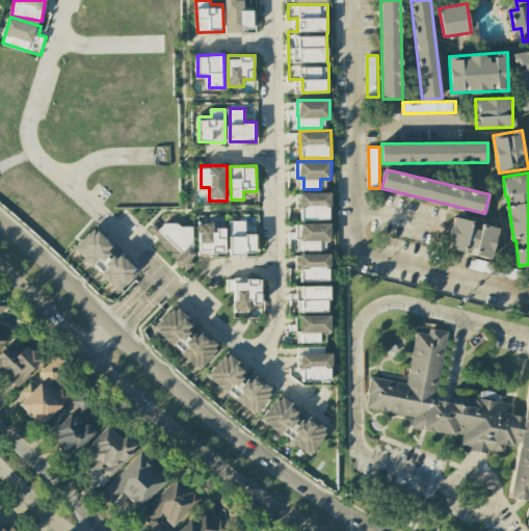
[(332,192),(299,192),(299,211),(301,211),(300,218),(332,219),(332,192)]
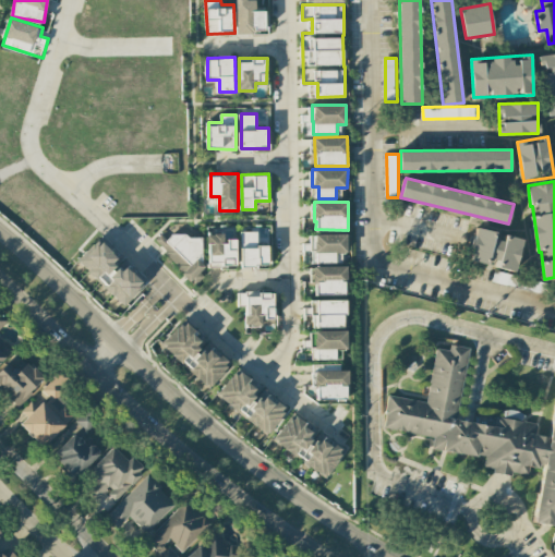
[(517,271),(523,239),(506,234),(505,242),(494,239),(496,231),(477,227),(470,259),(489,264),(490,257),(501,259),(499,267),(517,271)]
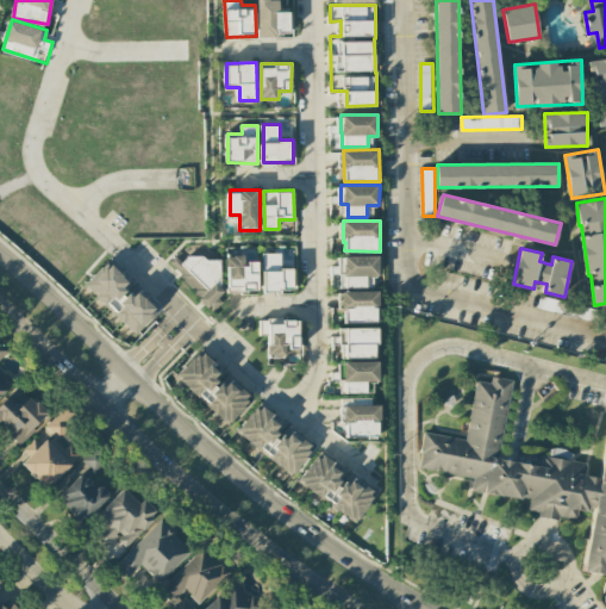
[(294,291),(294,268),(282,268),(282,253),(266,253),(264,291),(294,291)]
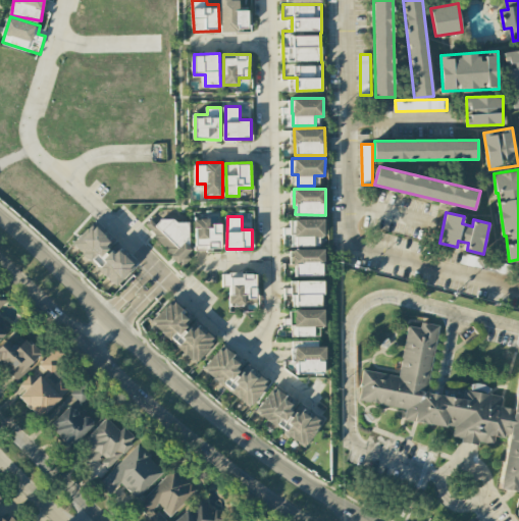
[(191,221),(177,221),(174,218),(163,218),(151,230),(184,266),(192,259),(191,221)]
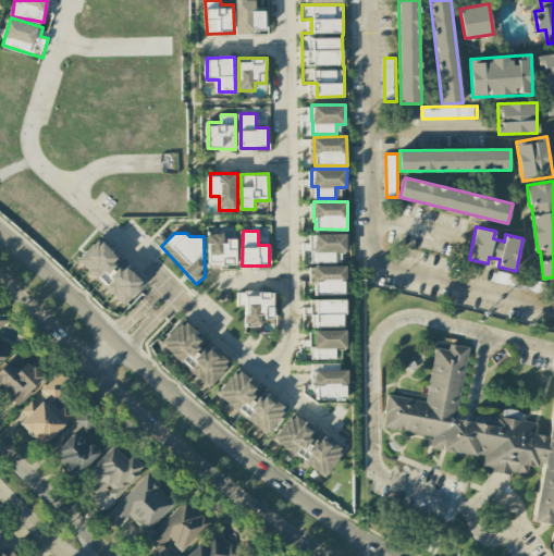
[(237,238),(225,238),(225,233),(209,233),(209,266),(237,266),(237,238)]
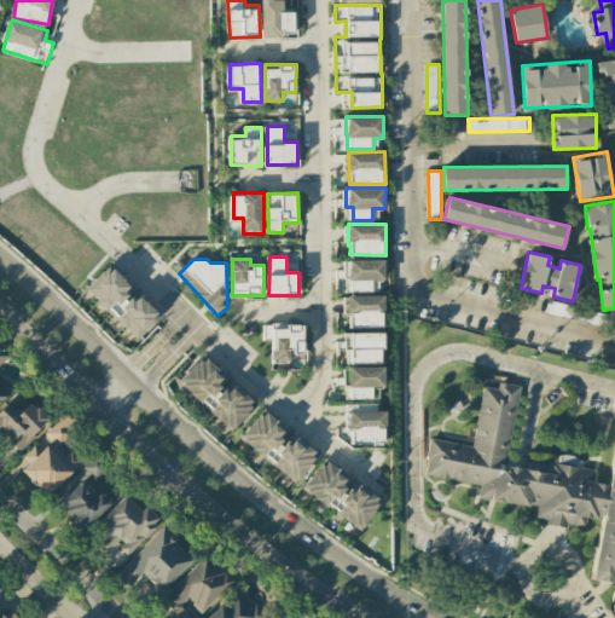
[(387,281),(386,259),(349,260),(350,292),(381,292),(381,282),(387,281)]
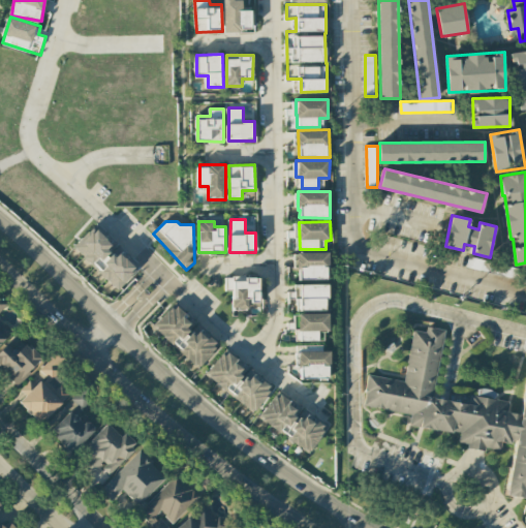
[(119,289),(138,268),(94,226),(74,247),(119,289)]
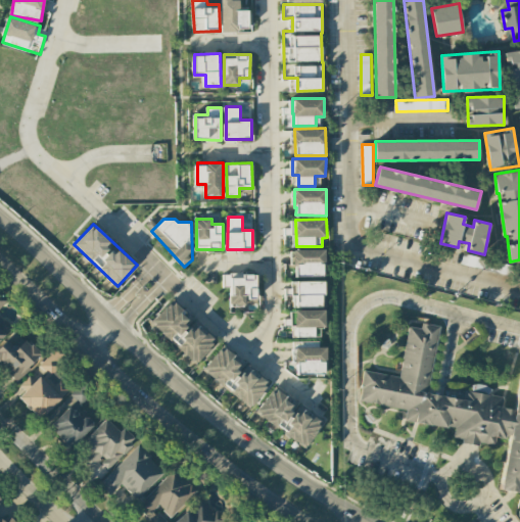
[(295,277),(326,276),(325,249),(294,249),(295,277)]
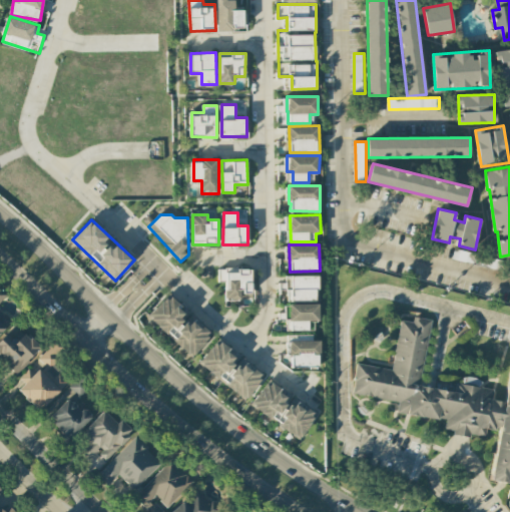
[(220,282),(227,282),(227,301),(241,301),(241,294),(252,294),(252,268),(220,268),(220,282)]
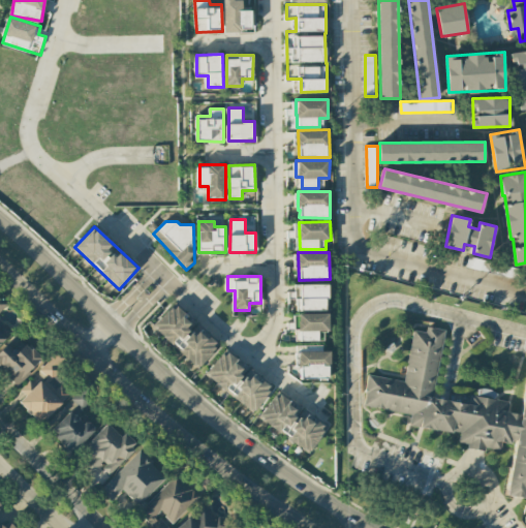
[(329,309),(328,284),(297,284),(298,310),(329,309)]
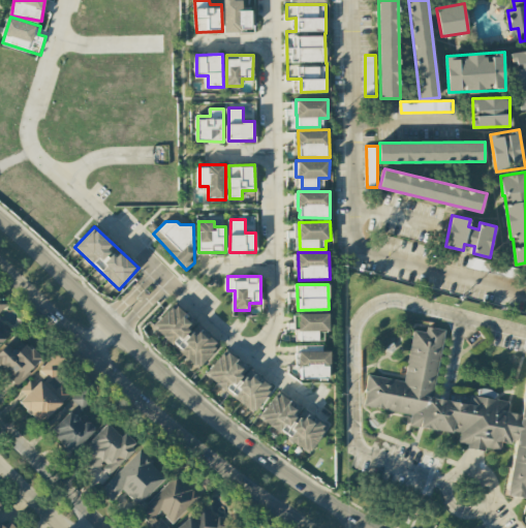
[(0,317),(0,313),(7,305),(0,298),(0,344),(13,331),(0,317)]
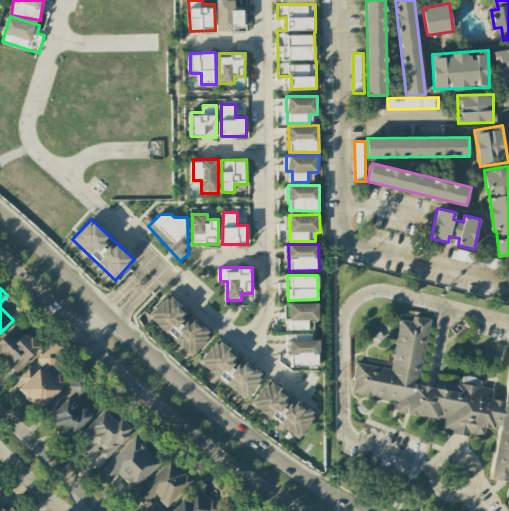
[(169,333),(194,355),(213,332),(191,314),(192,313),(168,292),(148,315),(169,333)]
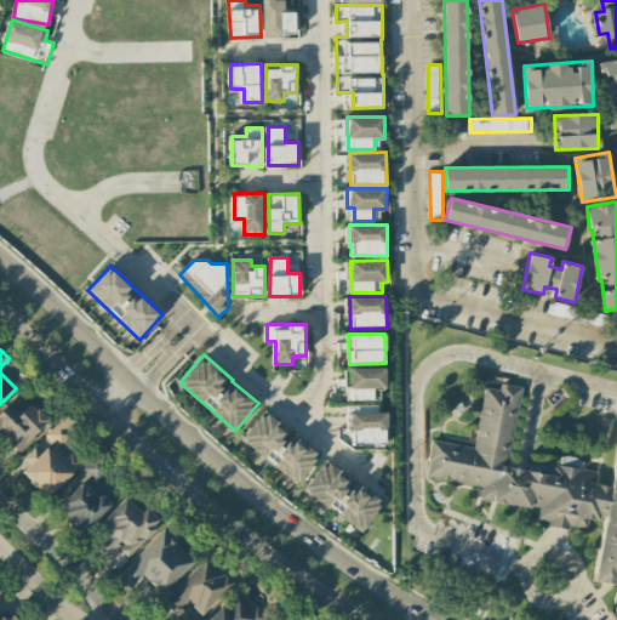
[(387,367),(350,368),(352,400),(376,399),(376,388),(388,387),(387,367)]
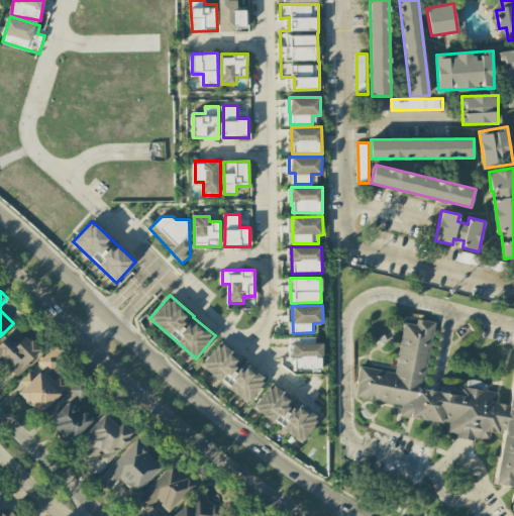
[(426,384),(437,321),(419,318),(418,324),(406,322),(398,372),(363,366),(357,397),(405,404),(403,415),(451,423),(449,434),(476,438),(477,437),(491,439),(493,430),(504,432),(496,484),(513,487),(513,390),(511,404),(498,402),(500,396),(426,384)]
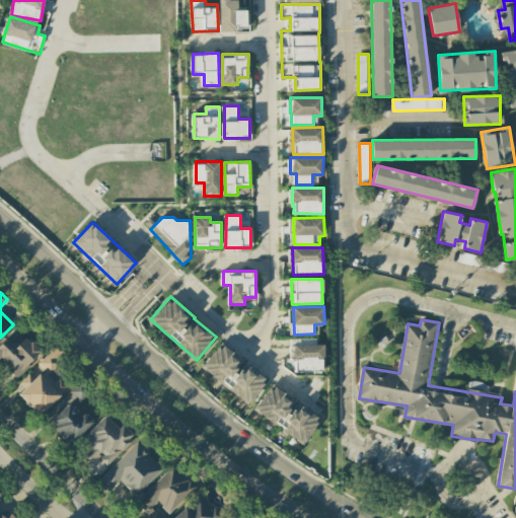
[(19,378),(44,355),(18,327),(0,344),(0,360),(1,359),(19,378)]
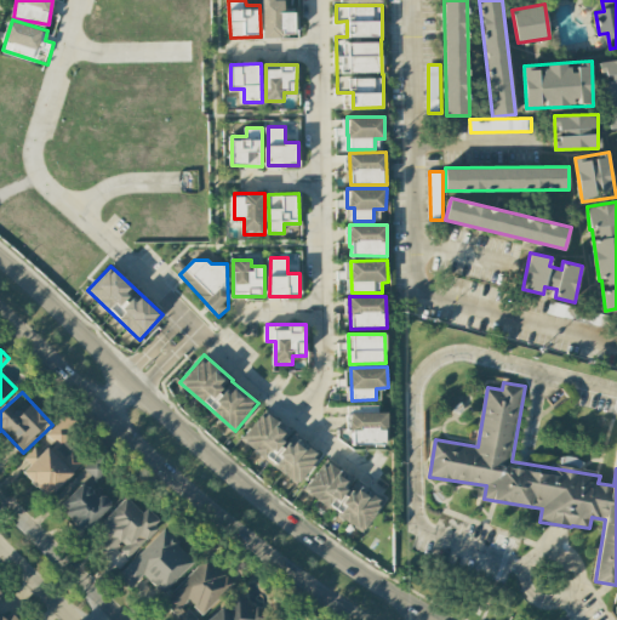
[(244,437),(297,484),(321,456),(268,409),(244,437)]
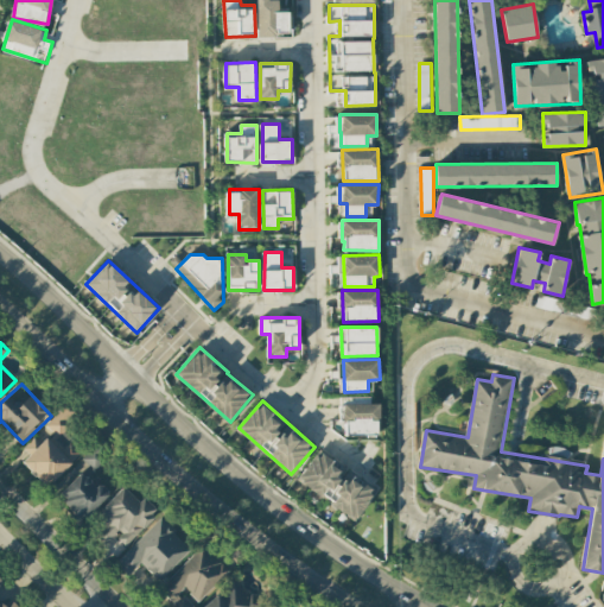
[(380,403),(344,404),(345,436),(380,435),(380,403)]
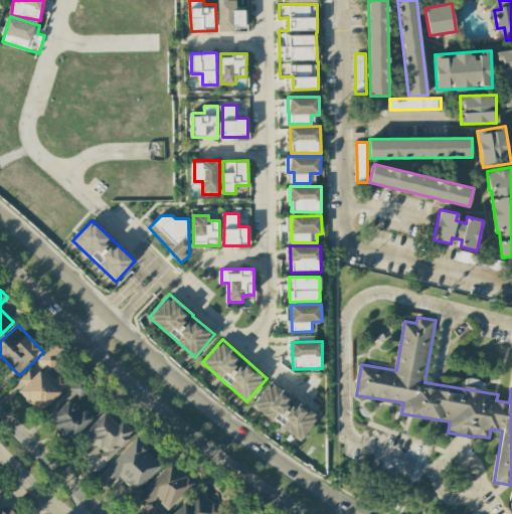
[(20,390),(41,412),(71,382),(53,365),(66,352),(56,343),(41,358),(45,363),(35,372),(32,368),(21,379),(26,384),(20,390)]
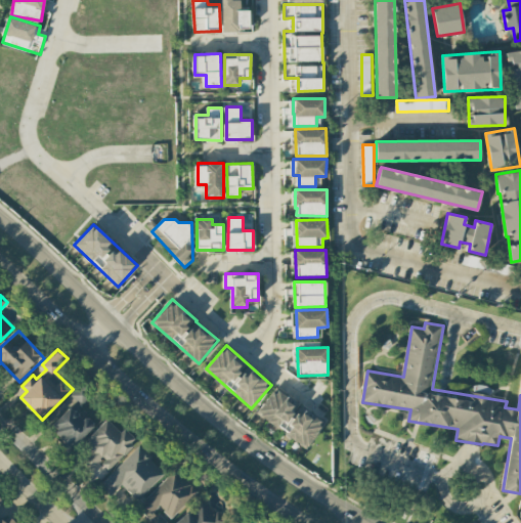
[(326,421),(275,388),(258,413),(307,447),(326,421)]
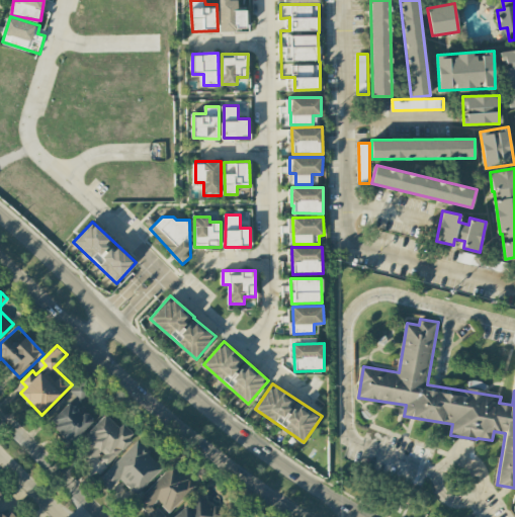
[(75,444),(93,419),(69,401),(50,426),(75,444)]
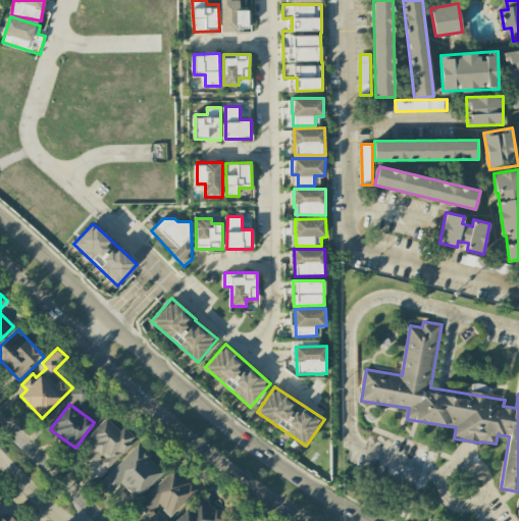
[(109,468),(138,438),(125,426),(121,430),(109,418),(76,452),(94,468),(101,460),(109,468)]
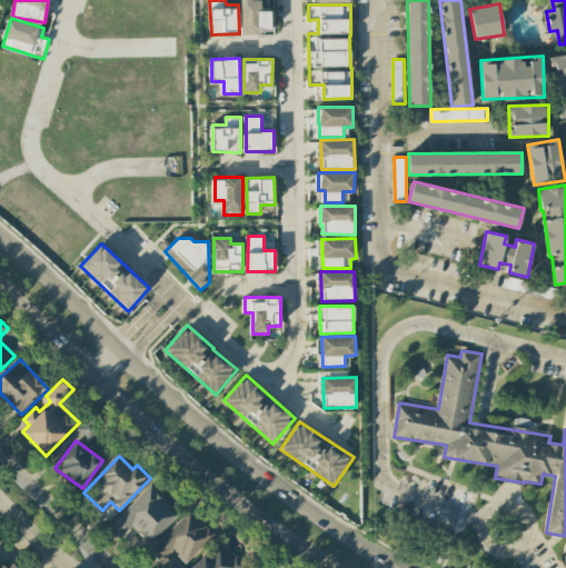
[(181,515),(154,485),(109,525),(121,538),(135,527),(150,544),(181,515)]
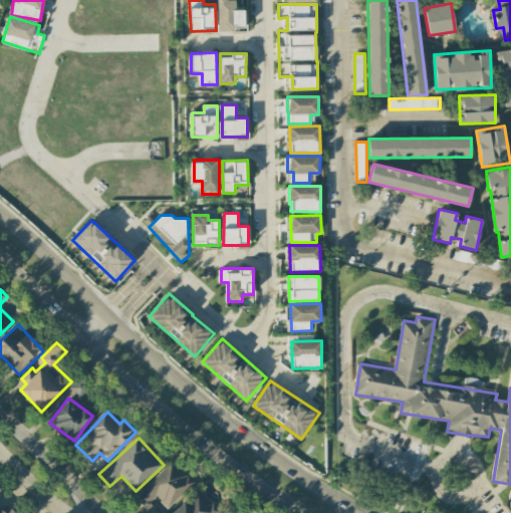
[(170,508),(196,482),(175,460),(136,498),(150,512),(164,512),(166,512),(156,500),(159,497),(170,508)]
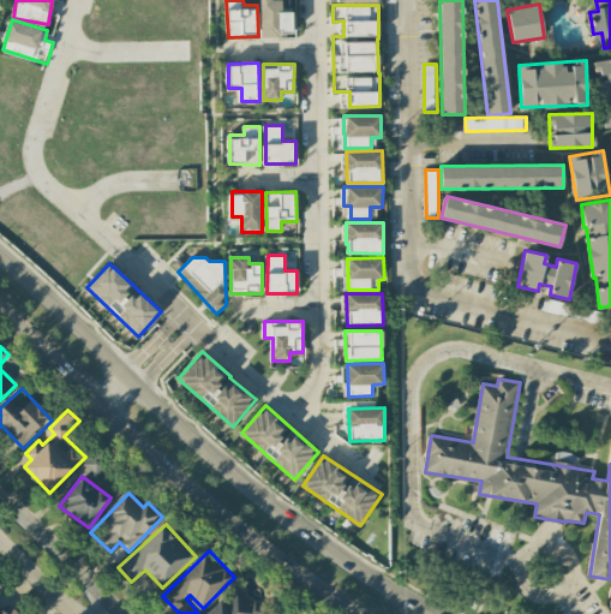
[(0,592),(5,589),(0,583),(0,613),(17,613),(19,612),(10,602),(0,610),(0,592)]
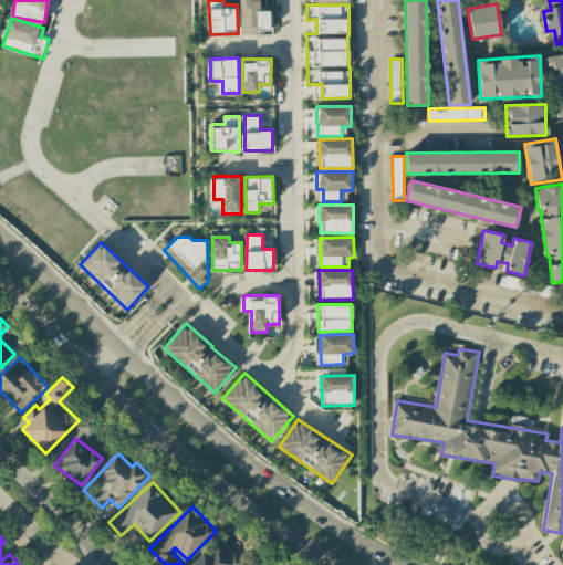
[(189,564),(241,564),(243,564),(221,539),(189,564)]
